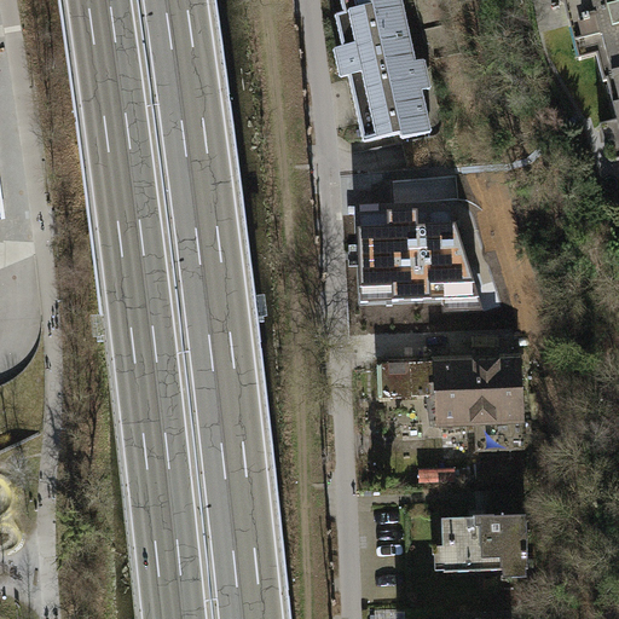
[(339,0),(342,11),(331,13),(339,47),(331,48),(339,79),(347,77),(362,144),(397,136),(398,140),(432,133),(422,93),(429,91),(422,61),(416,62),(401,0),(339,0)]
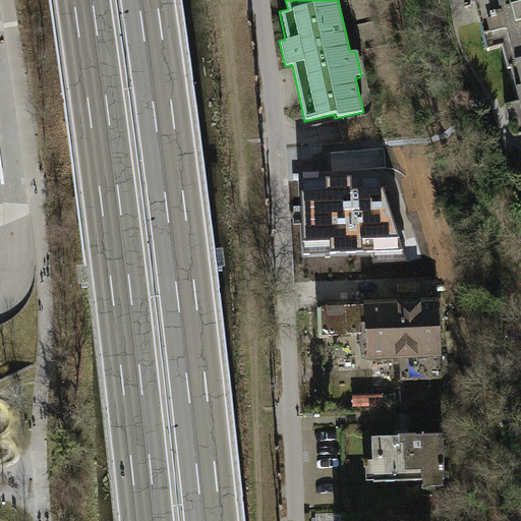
[(509,68),(520,65),(520,0),(490,0),(493,5),(487,7),(491,20),(495,19),(508,69),(509,68)]
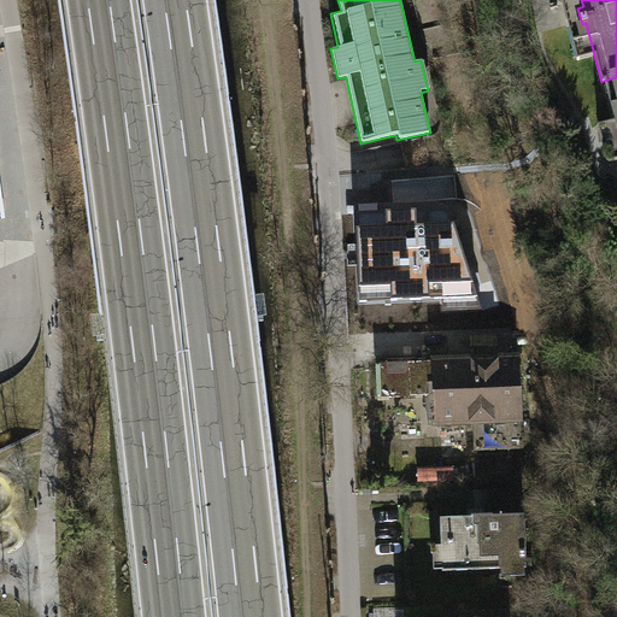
[(616,77),(603,81),(616,136),(616,77)]
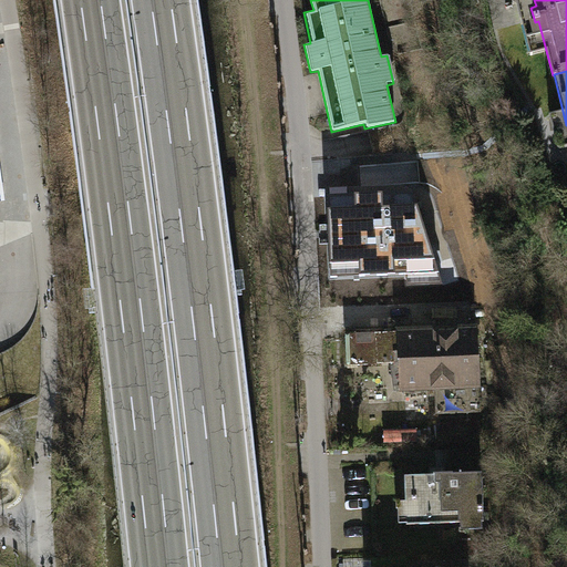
[(329,219),(337,278),(454,264),(447,205),(329,219)]
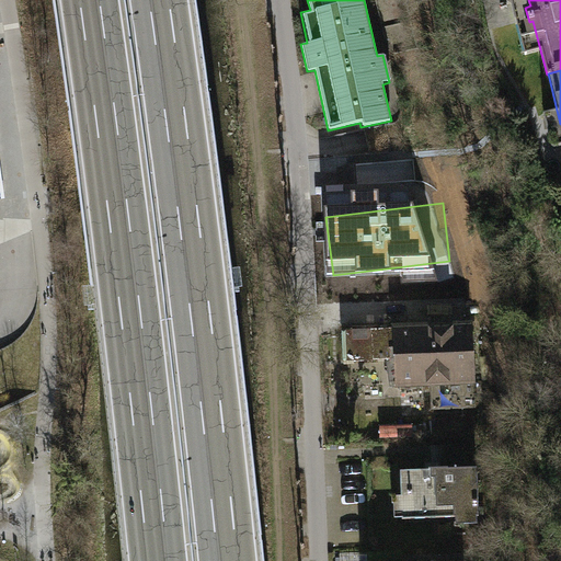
[(375,273),(334,273),(334,289),(375,289),(375,273)]
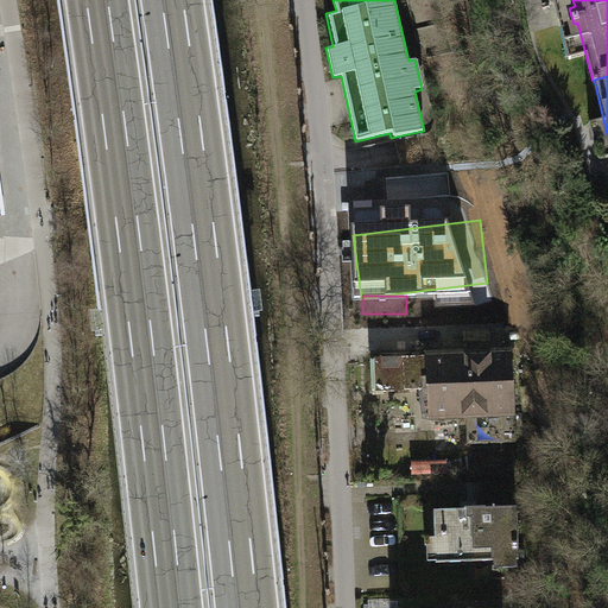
[(510,354),(371,356),(372,390),(426,390),(428,415),(469,415),(470,444),(511,443),(510,354)]
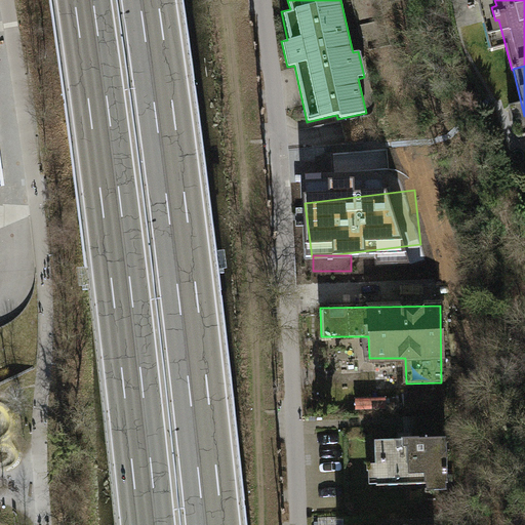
[(446,439),(374,439),(374,486),(446,485),(446,439)]
